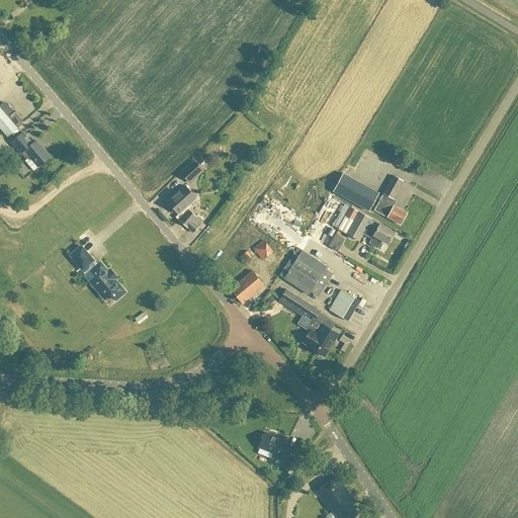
[(0,130),(10,143),(20,134),(16,130),(21,125),(21,122),(6,104),(3,104),(0,106),(0,130)]
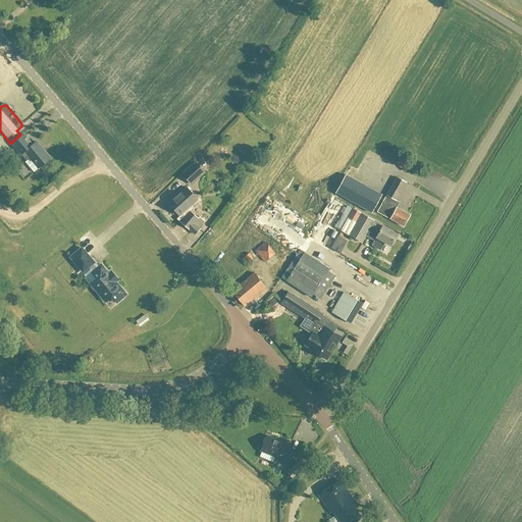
[(21,136),(20,135),(10,144),(11,144),(10,145),(25,162),(24,163),(33,173),(49,160),(36,143),(30,148),(23,141),(25,140),(21,135),(21,136)]
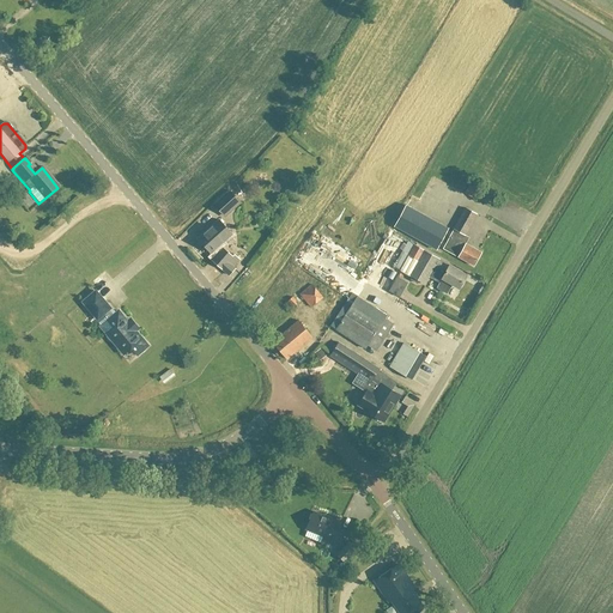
[(11,189),(19,182),(11,173),(2,180),(11,189)]
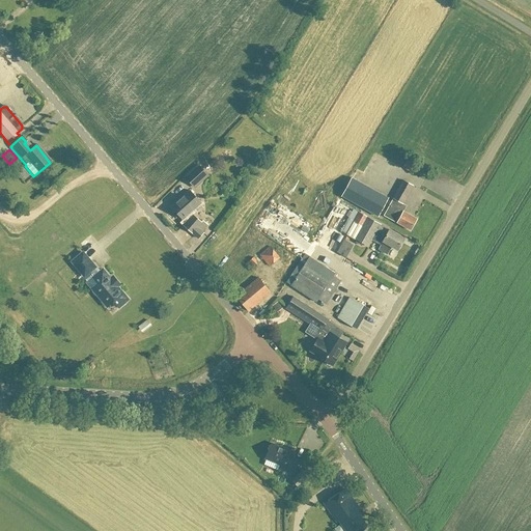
[(211,174),(216,171),(208,161),(203,165),(211,174)]
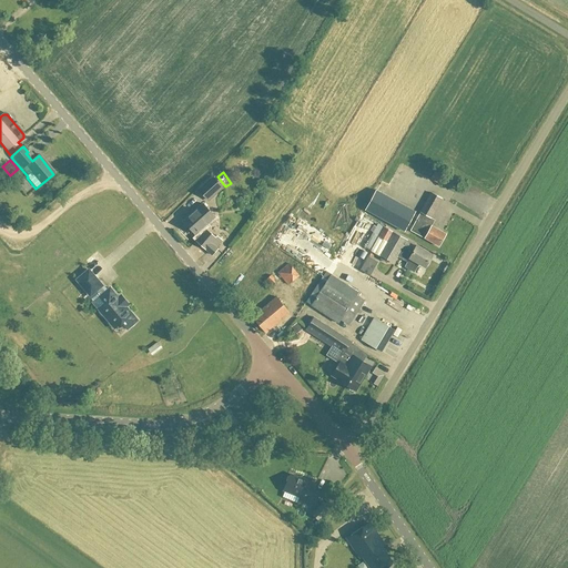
[(439,186),(444,178),(434,173),(429,181),(439,186)]
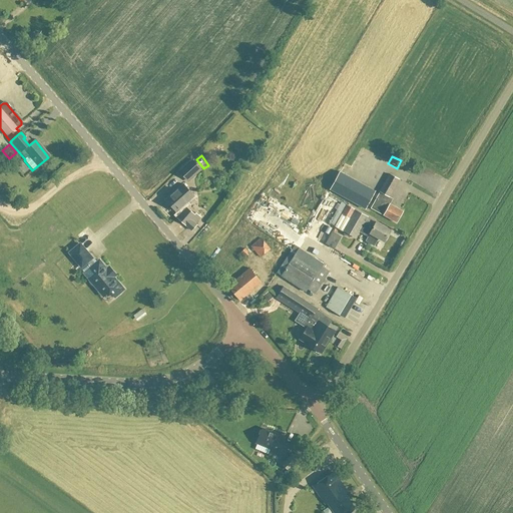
[(186,182),(187,181),(200,170),(192,161),(178,173),(186,182)]
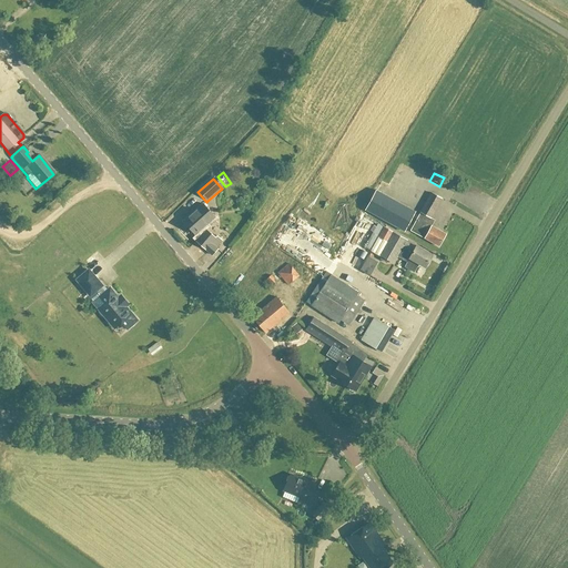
[(365,211),(404,232),(415,213),(375,191),(365,211)]
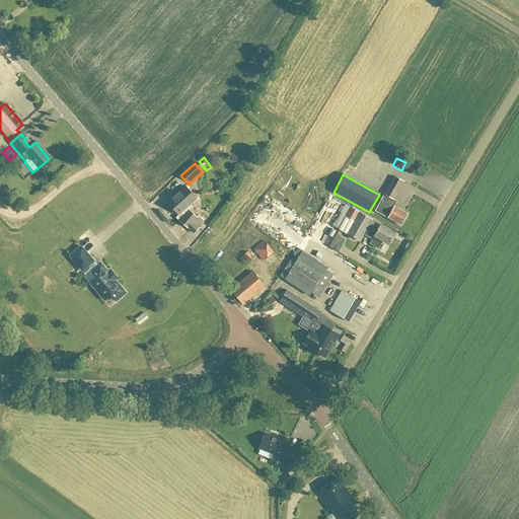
[(392,201),(402,182),(393,177),(383,196),(392,201)]
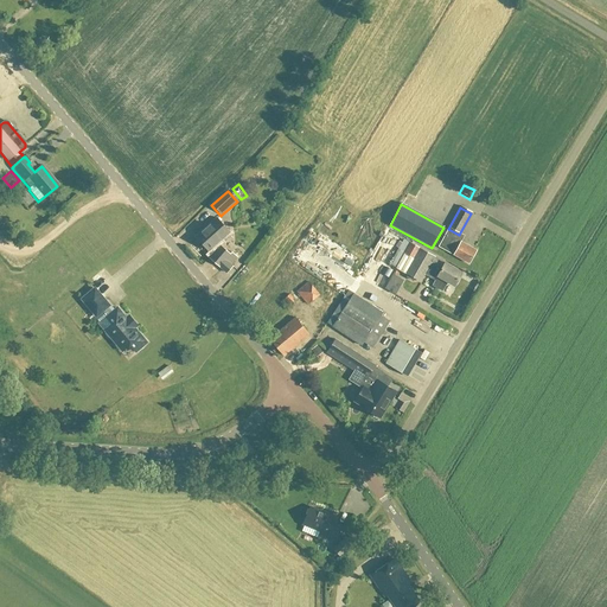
[(484,229),(489,227),(483,215),(478,216),(484,229)]
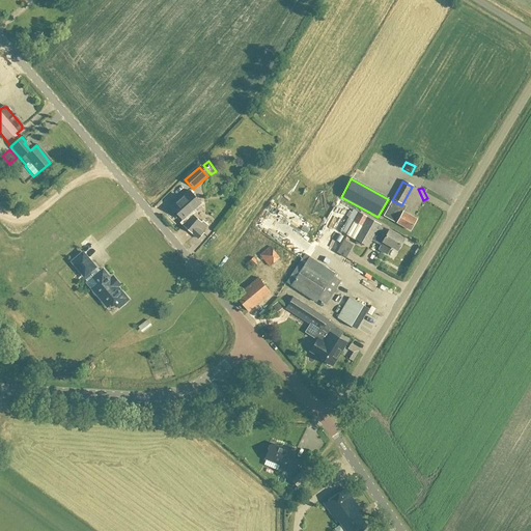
[(183,220),(200,204),(189,192),(171,207),(183,220)]
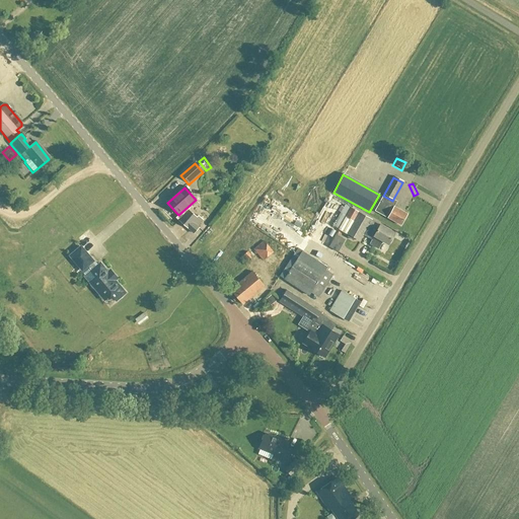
[(317,232),(325,237),(345,204),(337,199),(317,232)]
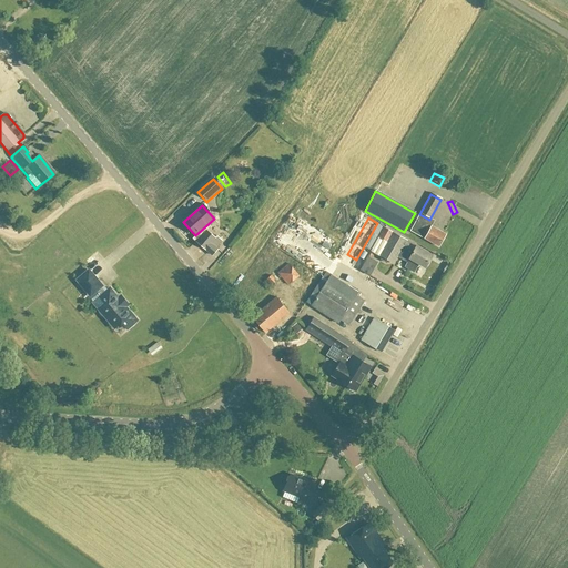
[(438,247),(446,235),(417,219),(411,232),(438,247)]
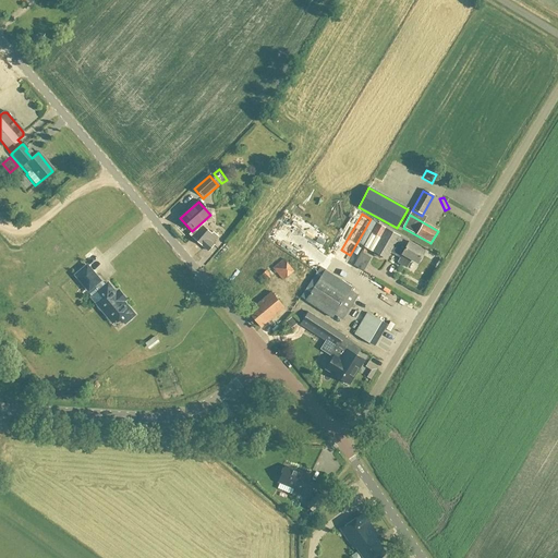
[(364,246),(373,252),(386,229),(376,223),(364,246)]
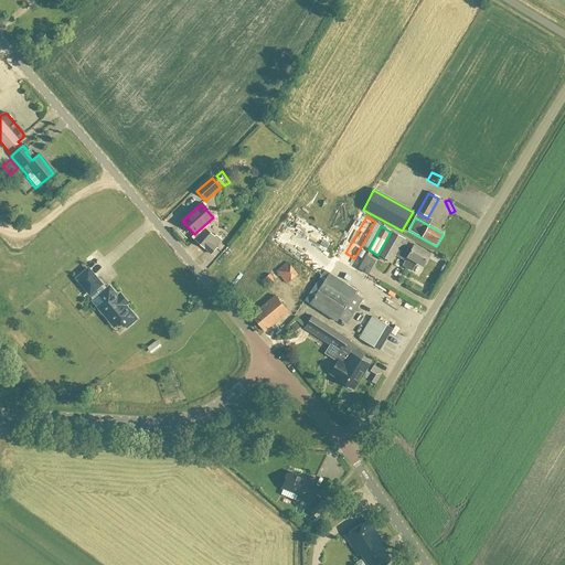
[(214,238),(205,230),(194,242),(203,249),(204,249),(210,255),(215,249),(214,247),(220,241),(215,236),(214,238)]
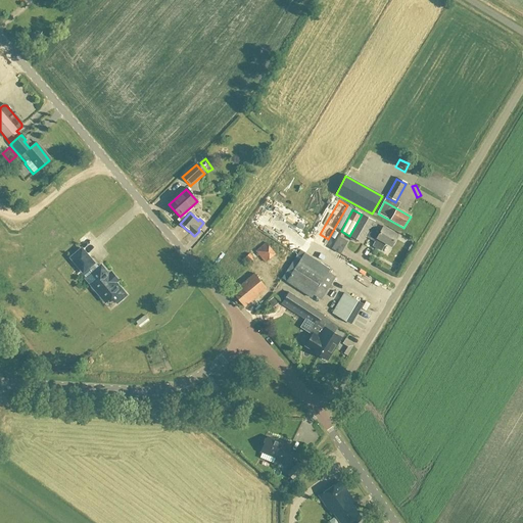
[(397,235),(383,227),(362,215),(349,236),(351,237),(350,240),(355,243),(357,240),(362,243),(367,235),(373,239),(374,237),(377,239),(372,246),(381,251),(385,243),(391,247),(397,235)]
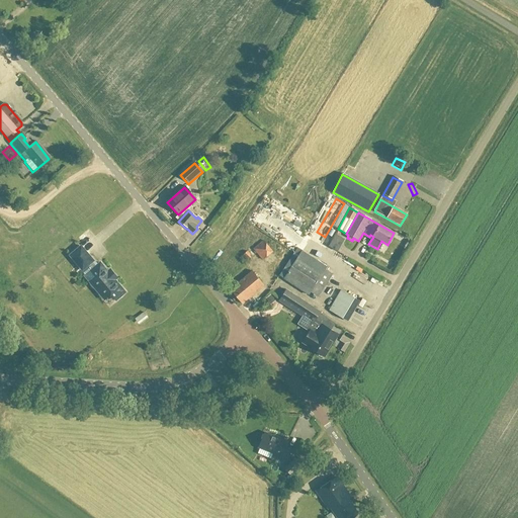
[(335,236),(329,246),(328,247),(335,251),(342,240),(335,236)]
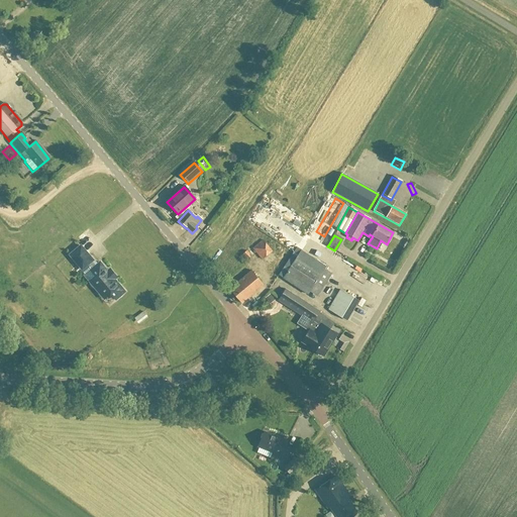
[(309,249),(314,243),(307,236),(301,242),(309,249)]
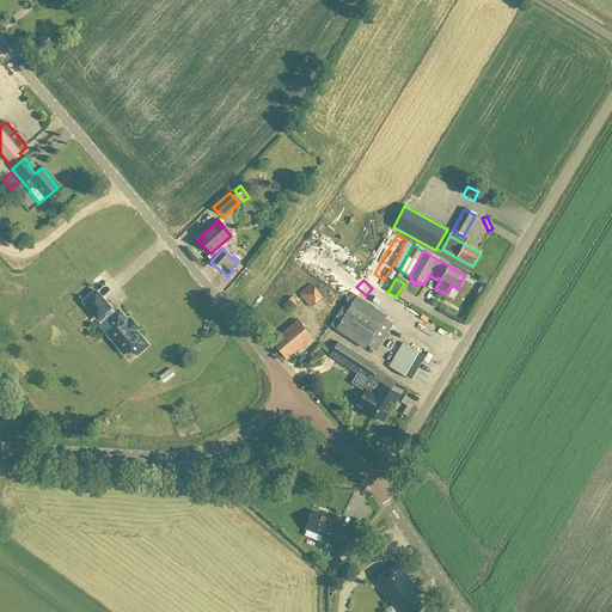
[(310,308),(322,298),(311,285),(299,295),(310,308)]
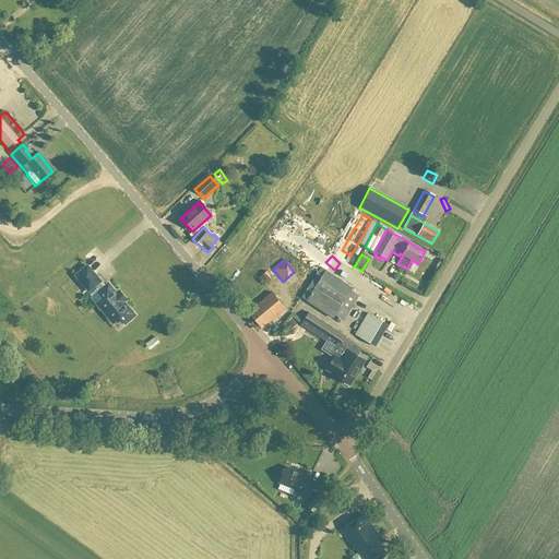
[(100,283),(86,266),(75,276),(88,293),(94,287),(98,293),(97,293),(103,299),(96,306),(113,324),(119,318),(125,324),(134,317),(107,285),(104,288),(99,283),(100,283)]
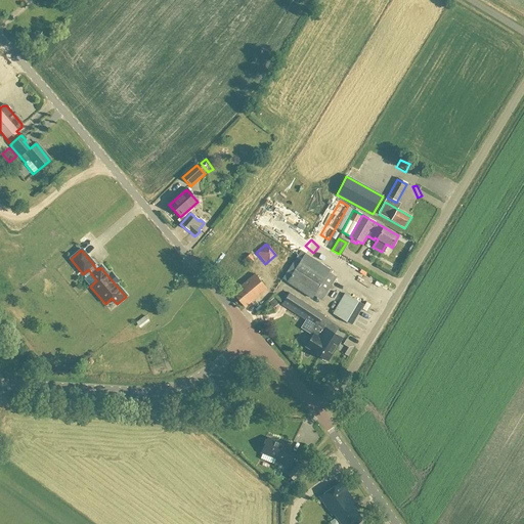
[(246,258),(252,264),(255,260),(250,255),(246,258)]
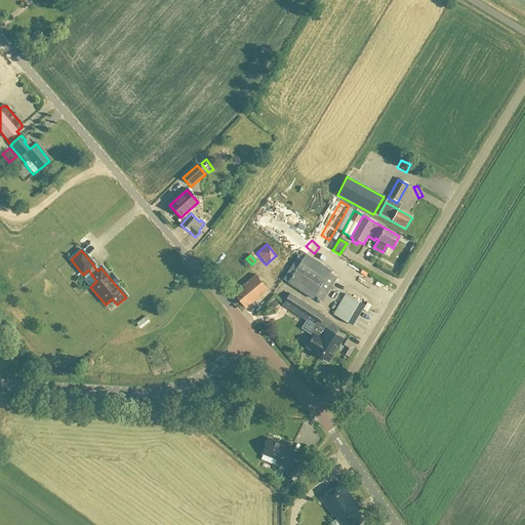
[(331,271),(307,255),(288,283),(313,299),(317,293),(324,298),(336,279),(329,274),(331,271)]
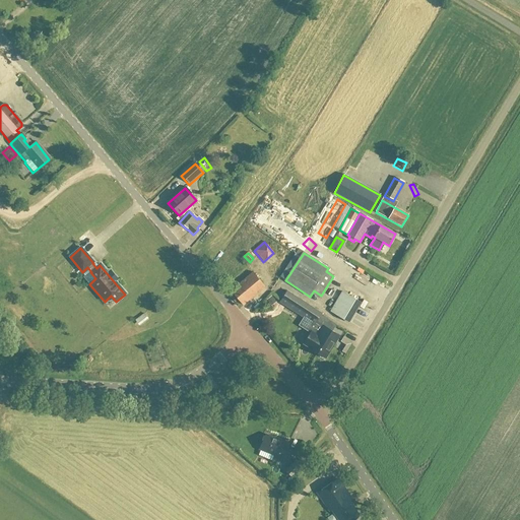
[(283,273),(291,258),(287,256),(279,270),(283,273)]
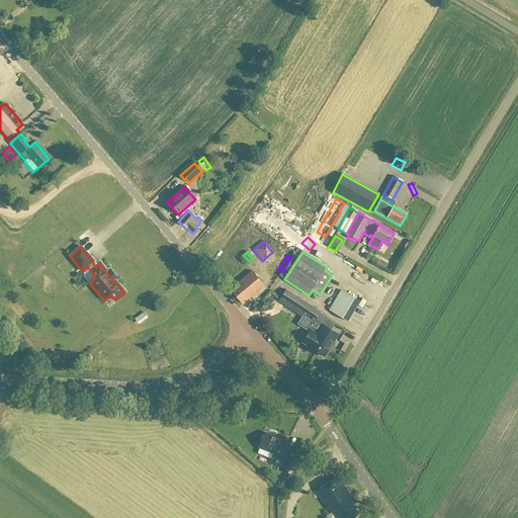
[(242,305),(264,286),(252,272),(230,290),(242,305)]
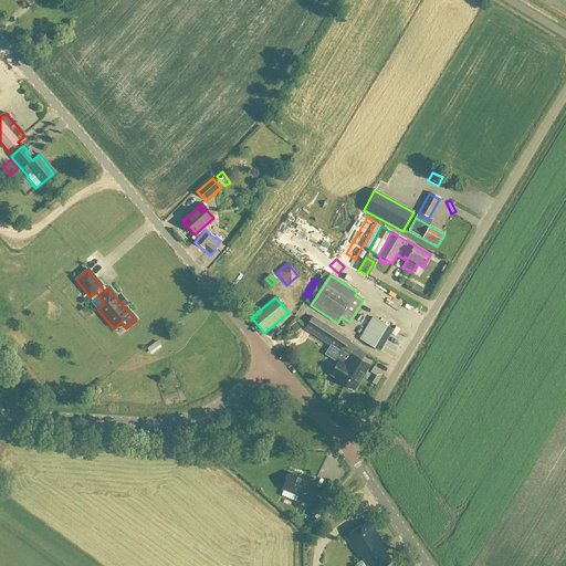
[(350,377),(346,385),(354,390),(364,375),(365,374),(367,370),(367,368),(368,366),(362,362),(362,360),(358,356),(356,355),(359,349),(349,342),(349,341),(312,318),(304,331),(335,349),(337,346),(350,355),(348,359),(350,362),(349,364),(353,366),(350,370),(353,371),(349,377),(350,377)]
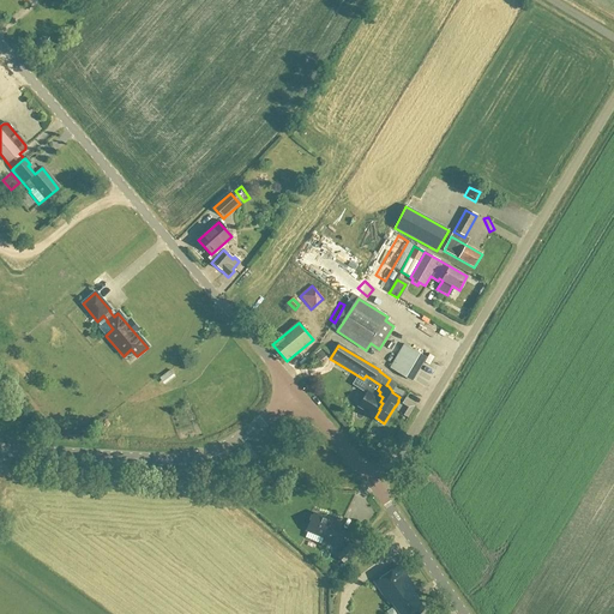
[(426,357),(404,345),(390,368),(411,381),(426,357)]
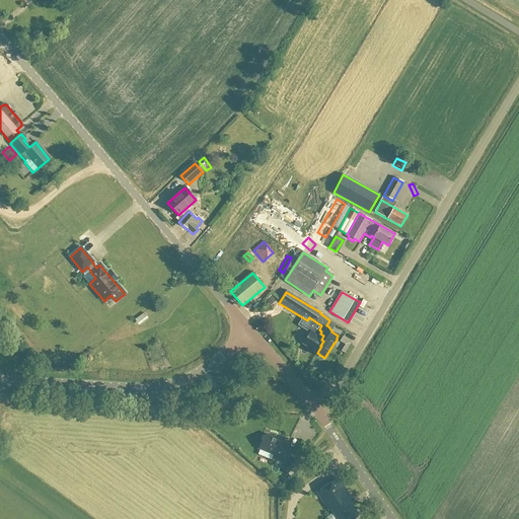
[(145,313),(138,322),(141,324),(148,316),(145,313)]
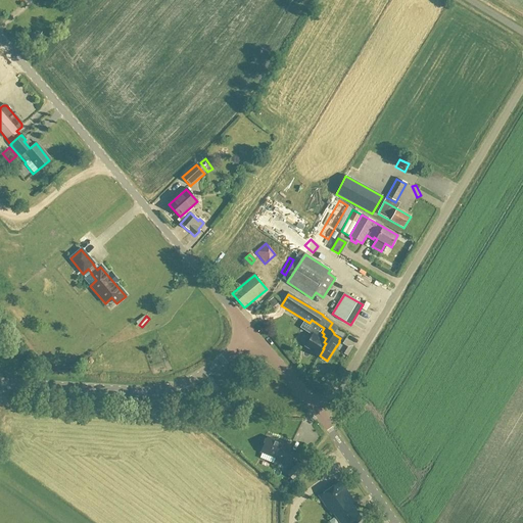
[(313,334),(305,346),(313,350),(312,351),(320,355),(324,348),(323,348),(326,343),(324,342),(326,338),(323,336),(324,334),(322,332),(324,328),(312,320),(310,323),(304,331),(308,334),(310,332),(313,334)]
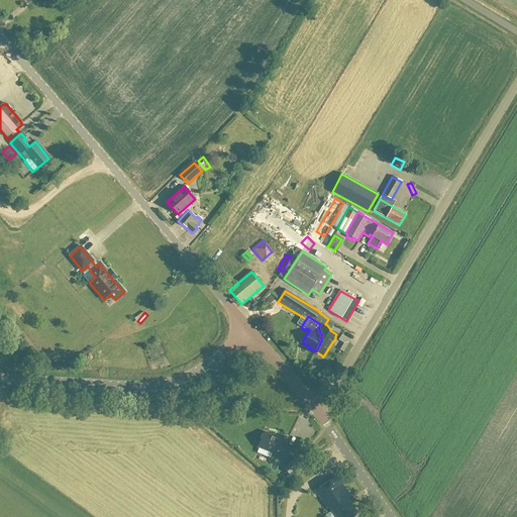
[(295,429),(307,446),(314,440),(302,424),(295,429)]
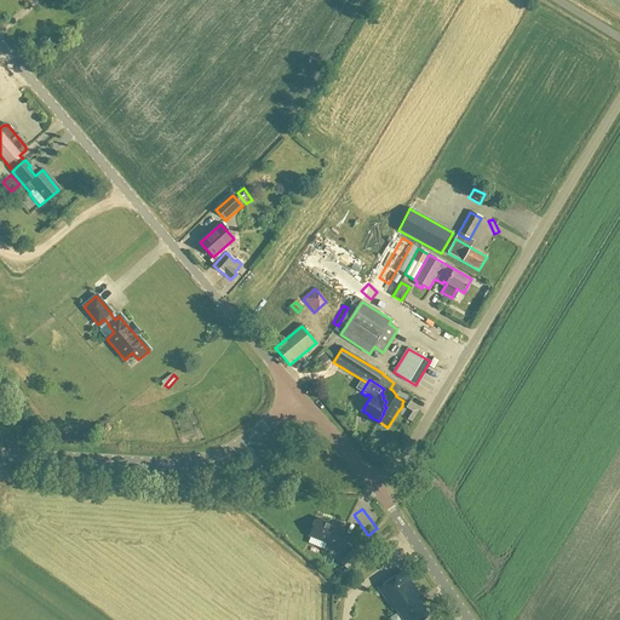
[(343,552),(348,539),(340,535),(344,528),(331,523),(331,524),(316,518),(309,537),(336,547),(336,549),(343,552)]
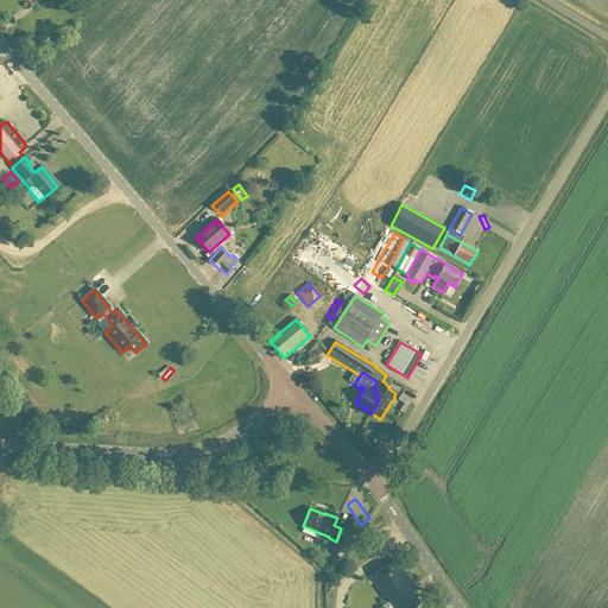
[(355,538),(360,532),(353,525),(347,531),(355,538)]
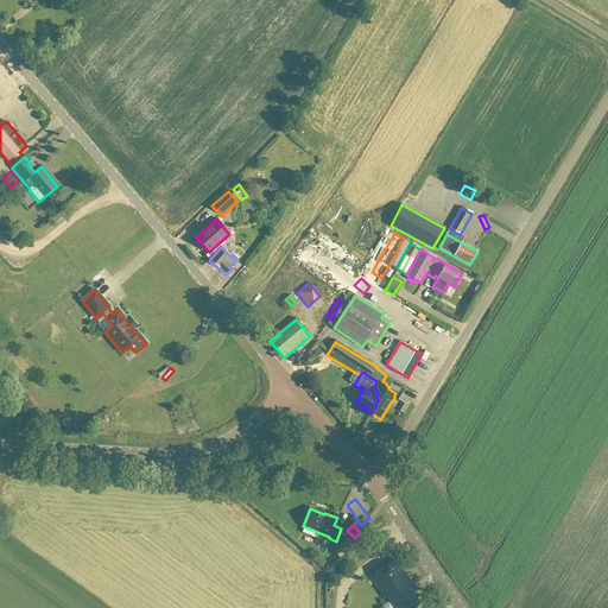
[(340,558),(353,545),(347,539),(334,552),(340,558)]
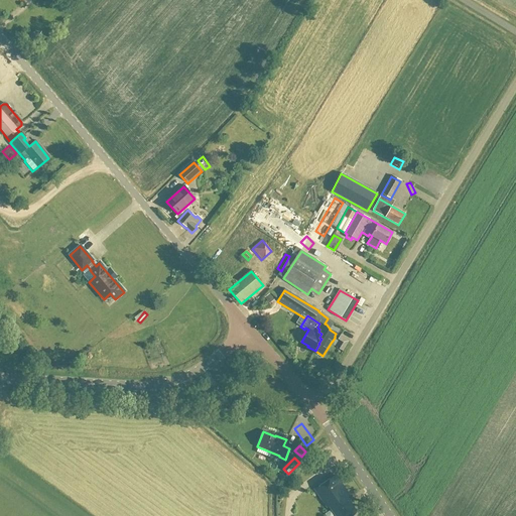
[(336,477),(316,490),(334,515),(354,515),(358,514),(347,498),(350,497),(336,477)]
